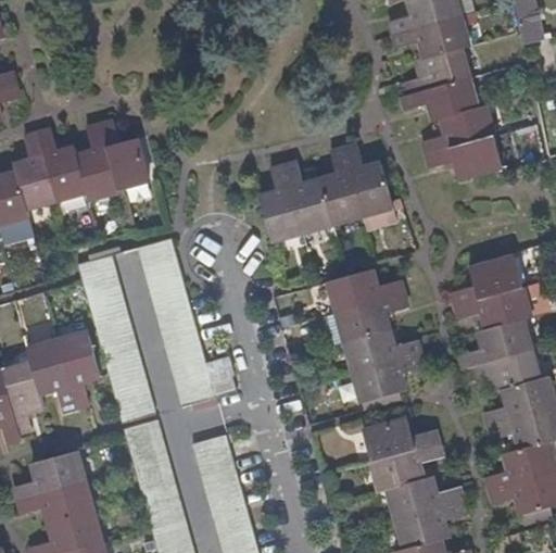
[(405,0),(408,14),(387,21),(390,34),(455,16),(451,0),(405,0)]
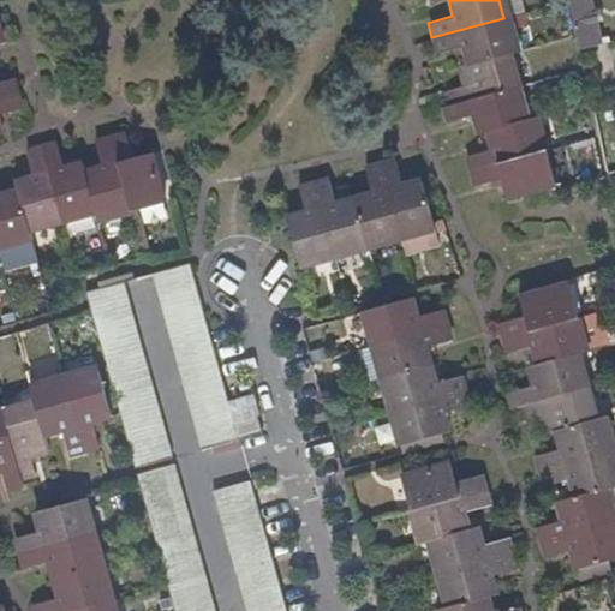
[(566,0),(577,46),(601,41),(591,0),(566,0)]
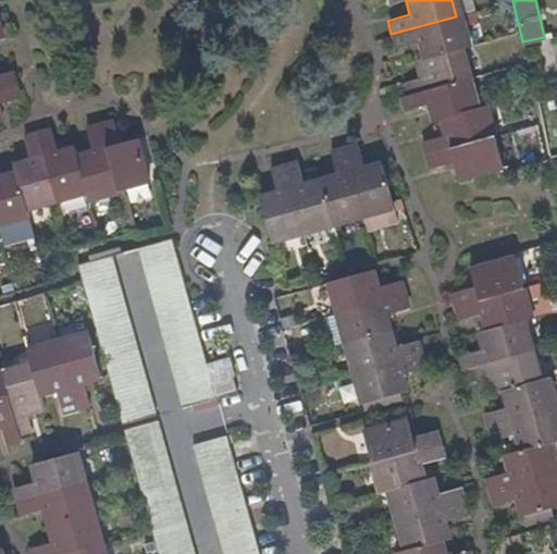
[(465,46),(456,16),(391,34),(395,48),(417,41),(421,59),(457,48),(465,46)]
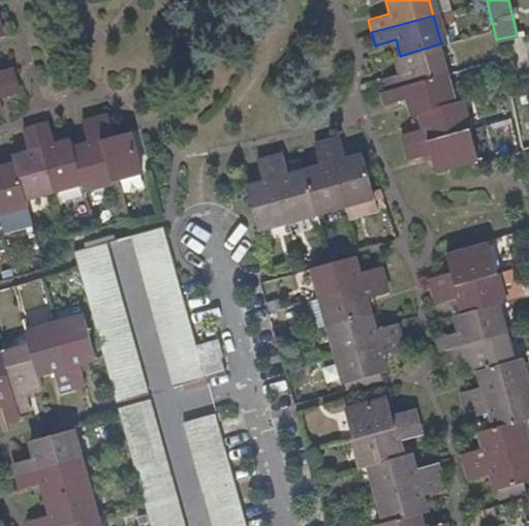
[(442,73),(434,45),(400,56),(394,58),(398,74),(384,78),(387,90),(442,73)]
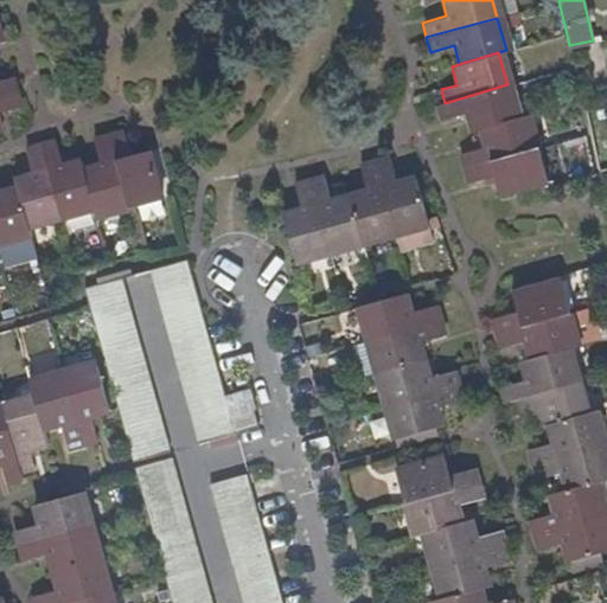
[(0,94),(13,91),(10,77),(0,79),(0,94)]
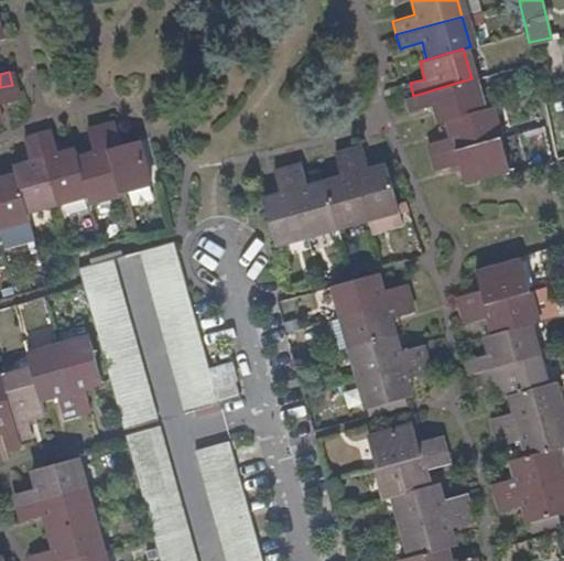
[(480,110),(472,78),(413,96),(407,98),(411,112),(433,106),(437,122),(445,120),(480,110)]
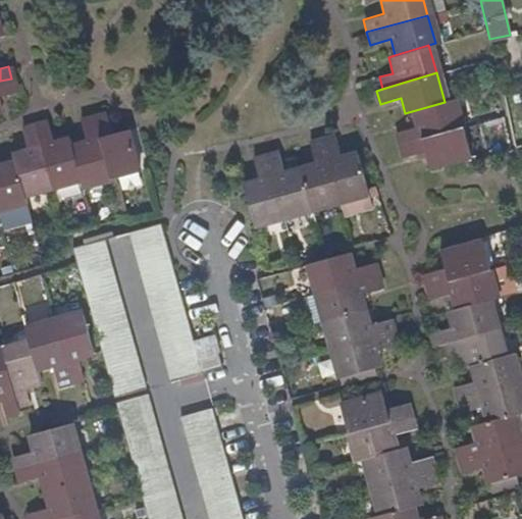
[(11,79),(0,81),(0,95),(15,92),(11,79)]
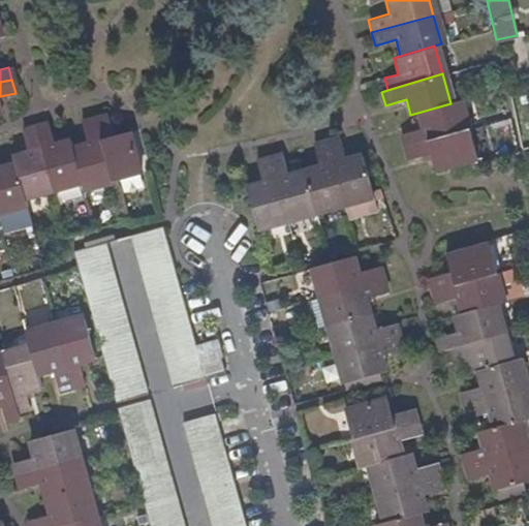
[(458,101),(450,103),(417,113),(422,128),(401,133),(404,147),(465,129),(458,101)]
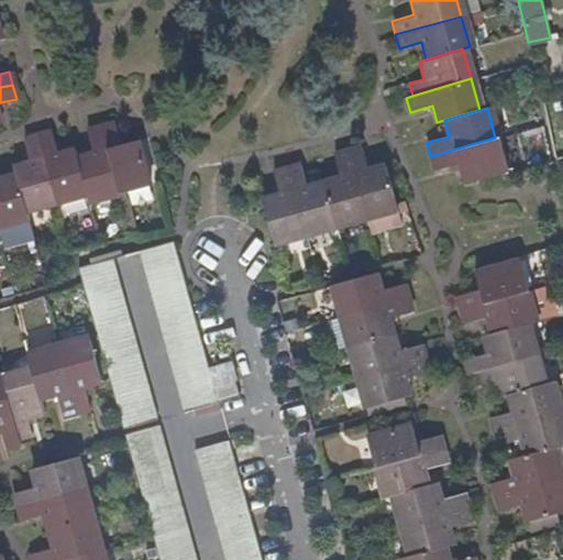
[(106,130),(125,196),(158,186),(146,142),(124,147),(118,127),(106,130)]
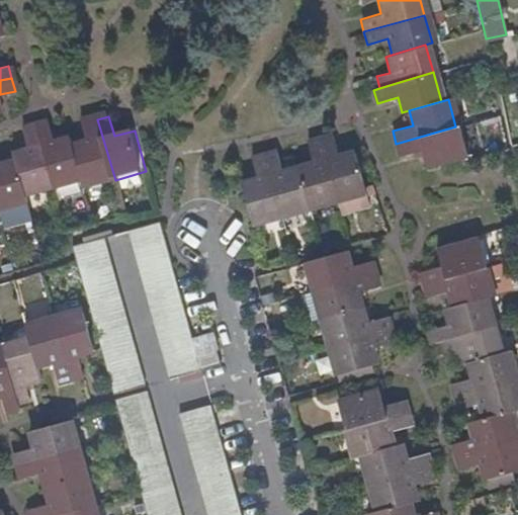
[(89,188),(115,180),(97,119),(85,123),(90,143),(76,147),(86,181),(89,188)]
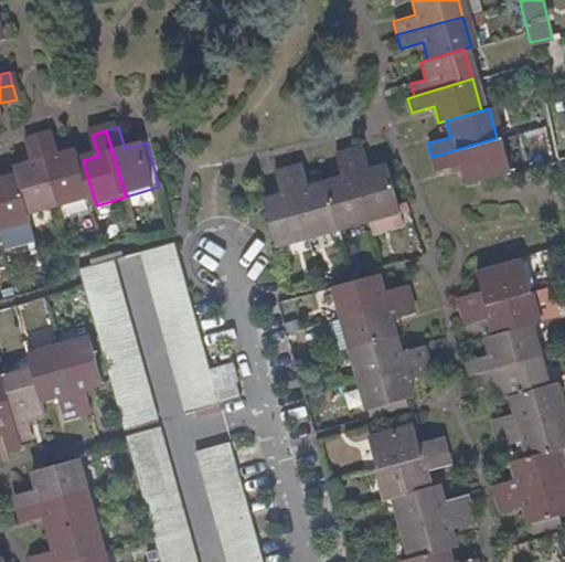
[(63,207),(94,198),(83,160),(81,154),(64,158),(57,137),(43,140),(63,207)]
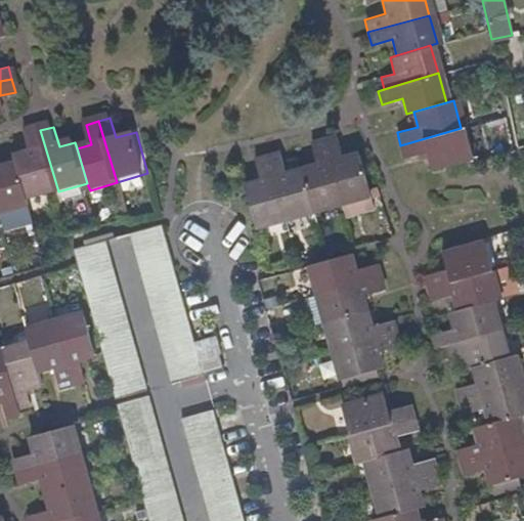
[(469,157),(461,128),(400,145),(403,159),(424,153),(428,168),(469,157)]
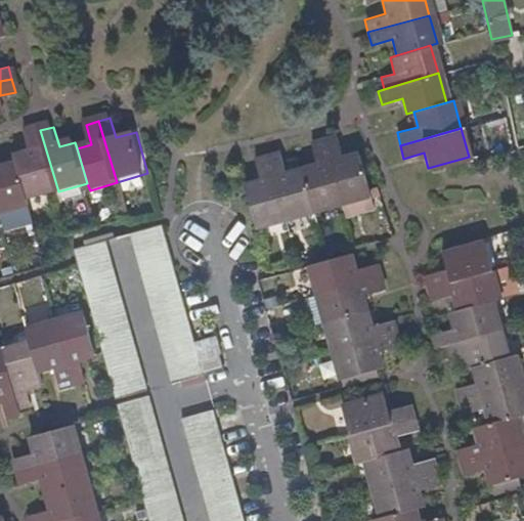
[(32,199),(58,191),(40,130),(28,134),(34,155),(19,159),(22,165),(32,199)]
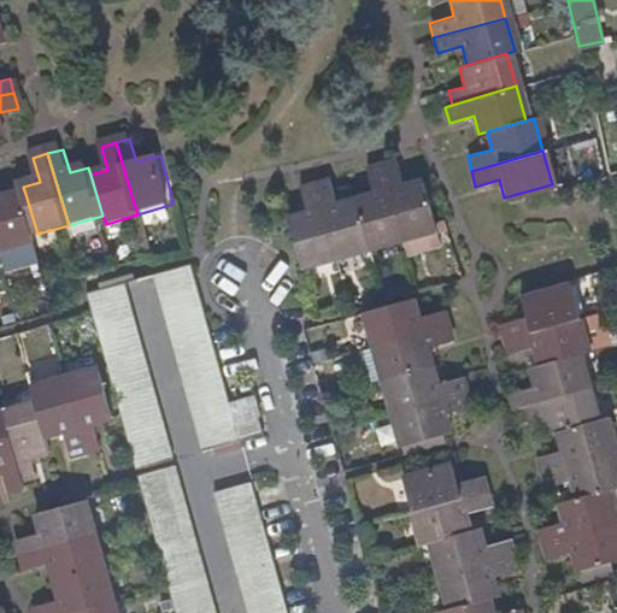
[(378,163),(398,236),(433,227),(419,177),(399,183),(392,158),(378,163)]
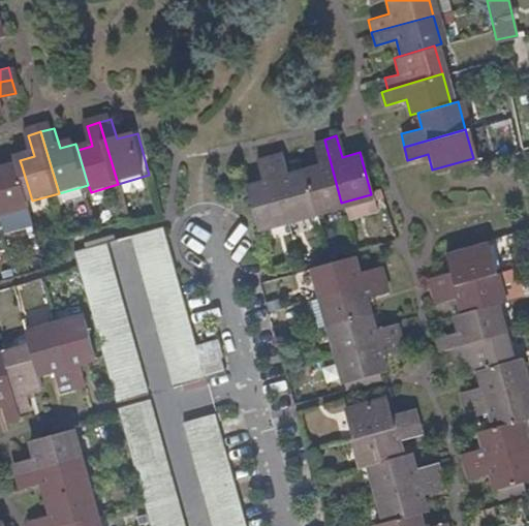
[(302,168),(313,211),(341,203),(324,140),(311,143),(316,164),(302,168)]
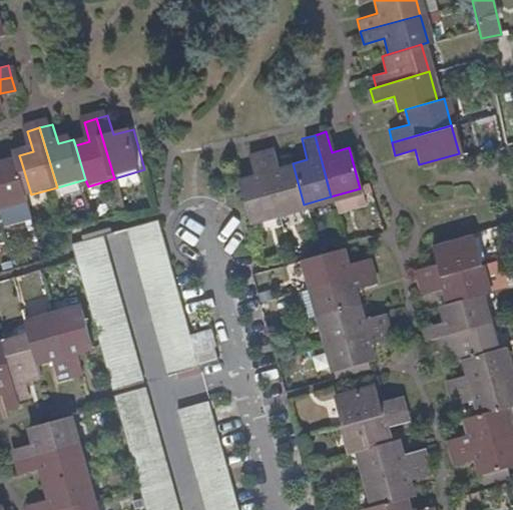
[(33,201),(31,194),(21,161),(6,166),(1,146),(0,145),(0,194),(5,210),(33,201)]
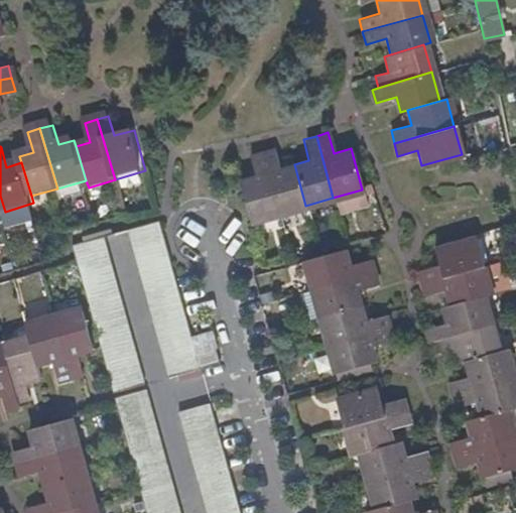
[(259,152),(275,214),(305,206),(294,164),(279,168),(274,148),(259,152)]
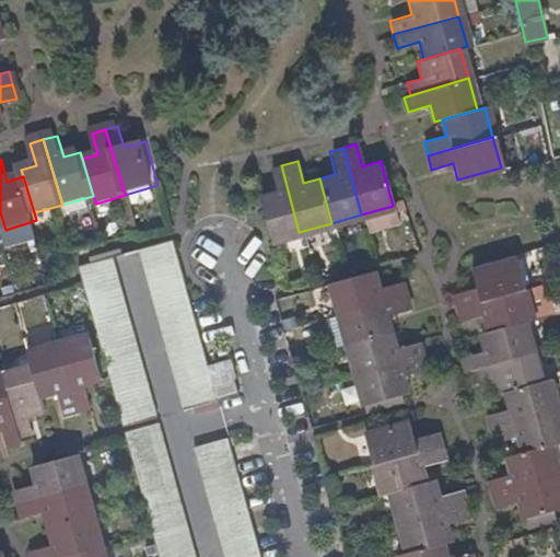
[(269,241),(299,232),(281,165),(268,169),(276,190),(257,196),(269,241)]
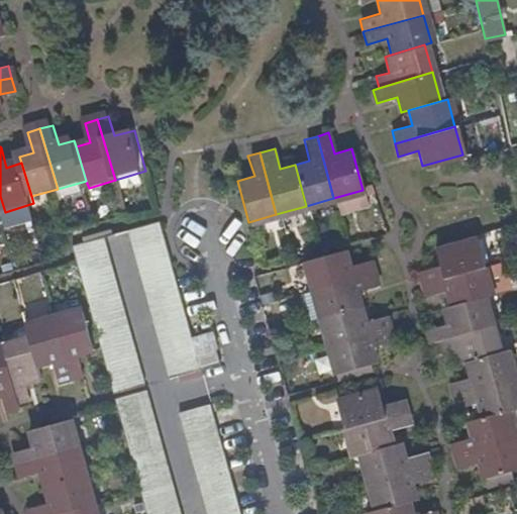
[(126,232),(130,246),(162,236),(158,222),(126,232)]
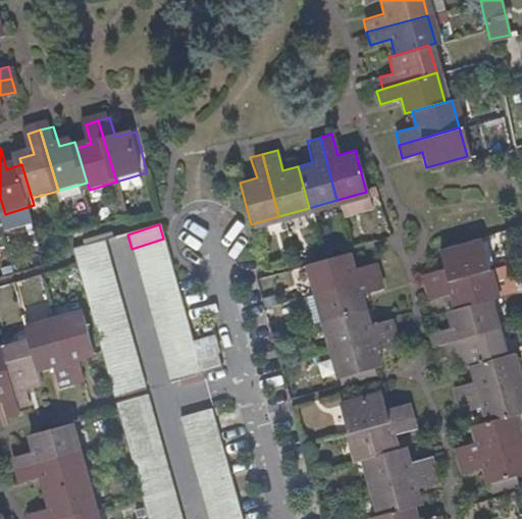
[(163,239),(132,249),(136,263),(167,253),(163,239)]
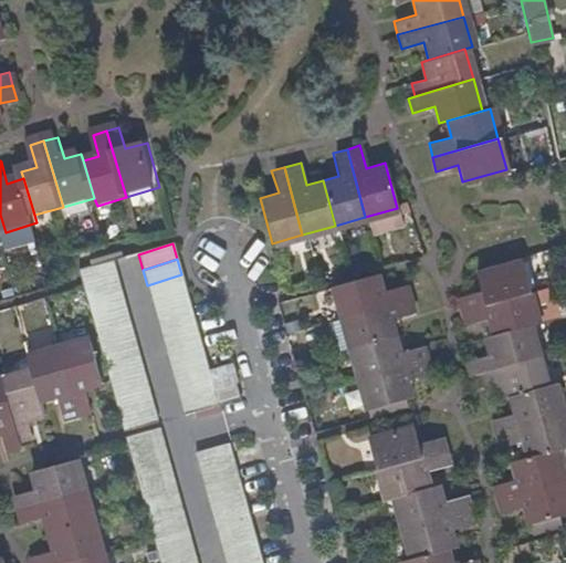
[(461,310),(532,290),(524,260),(478,273),(482,291),(458,298),(461,310)]
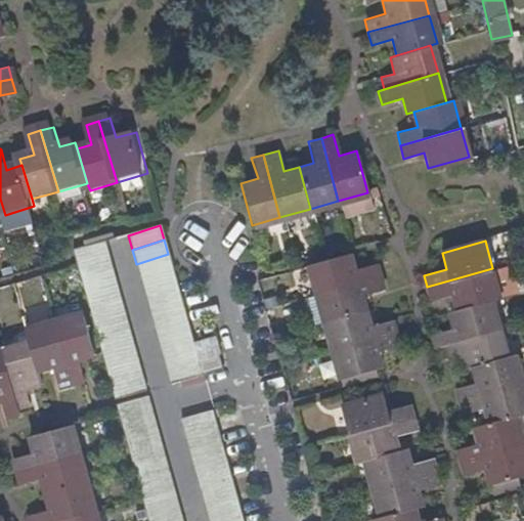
[(73,251),(77,265),(108,257),(104,242),(73,251)]
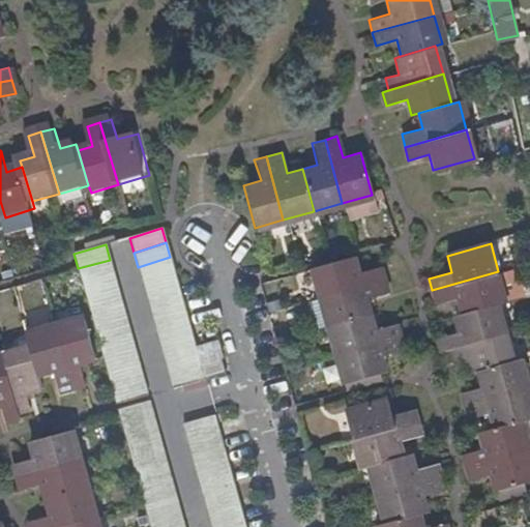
[(170,257),(138,267),(142,282),(174,271),(170,257)]
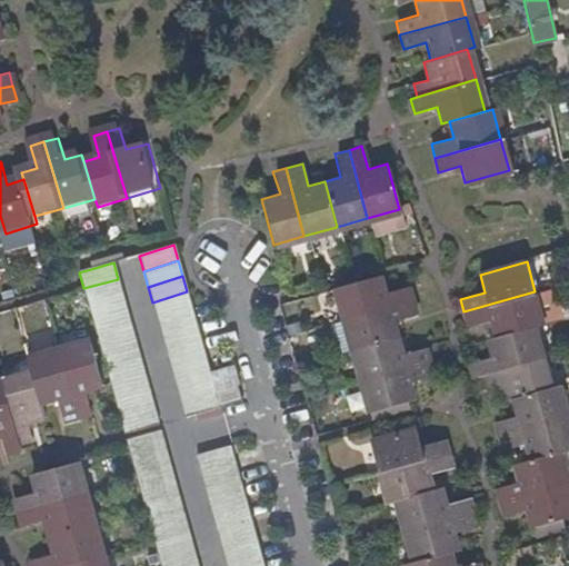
[(333,288),(342,319),(409,300),(406,288),(382,294),(377,276),(333,288)]
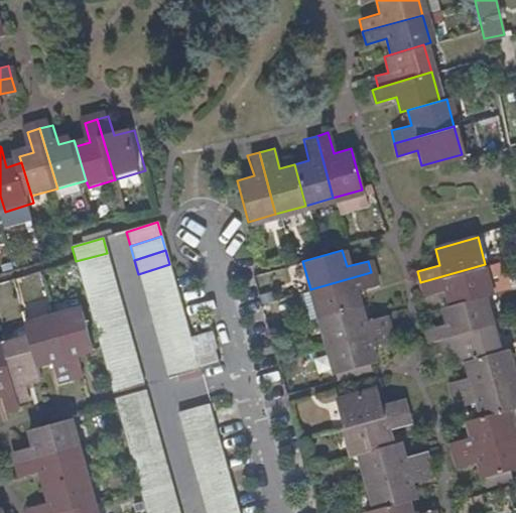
[(107,253),(76,261),(80,275),(111,266),(107,253)]
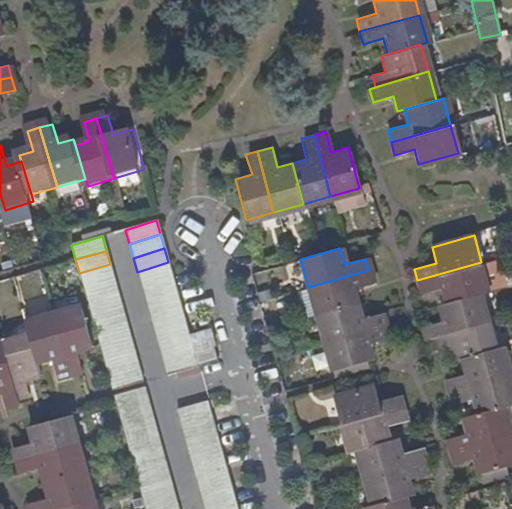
[(168,262),(137,272),(141,286),(172,277),(168,262)]
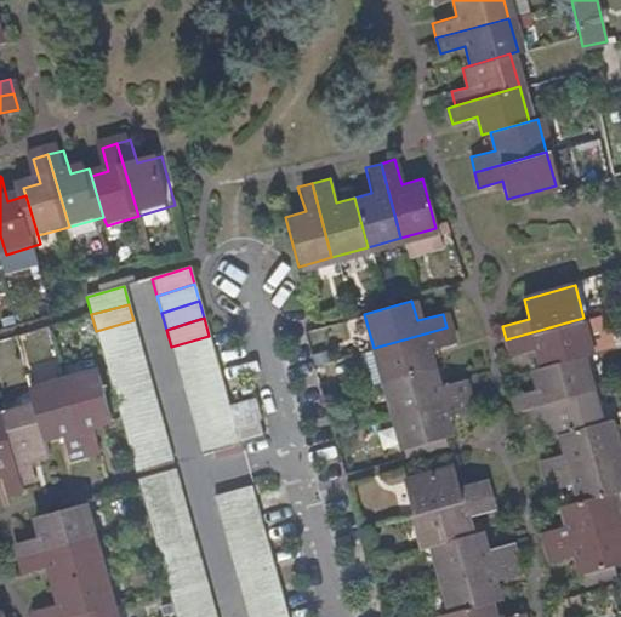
[(542,366),(585,354),(592,352),(584,318),(506,340),(511,356),(539,349),(542,366)]
